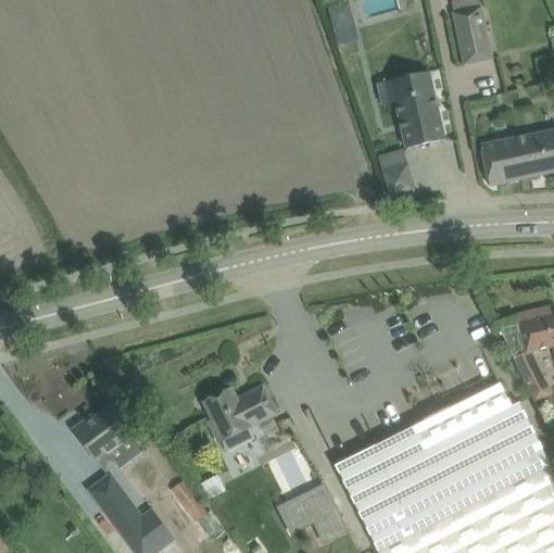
[(337,39),(357,36),(352,0),(331,0),(337,39)]
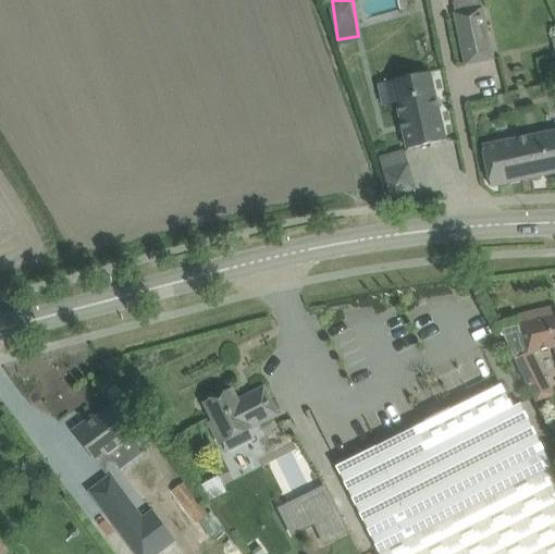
[(453,11),(464,62),(492,56),(481,4),(453,11)]
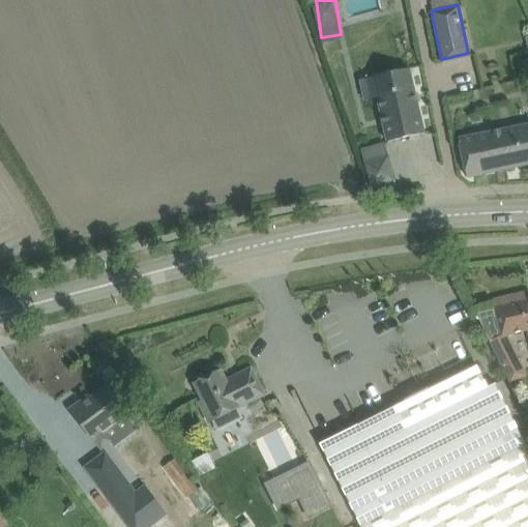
[(408,66),(372,75),(387,139),(423,130),(408,66)]
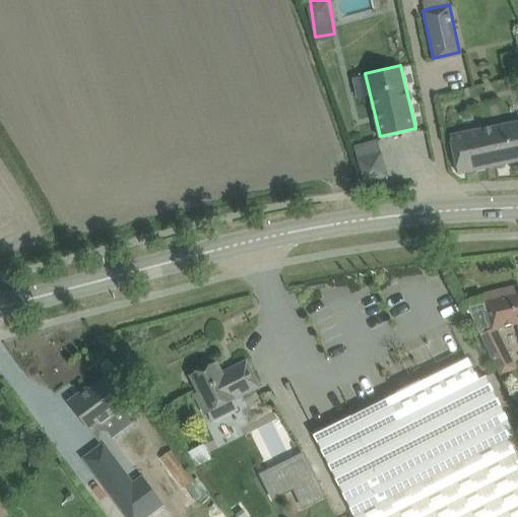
[(517,120),(449,133),(453,152),(457,172),(517,158),(517,120)]
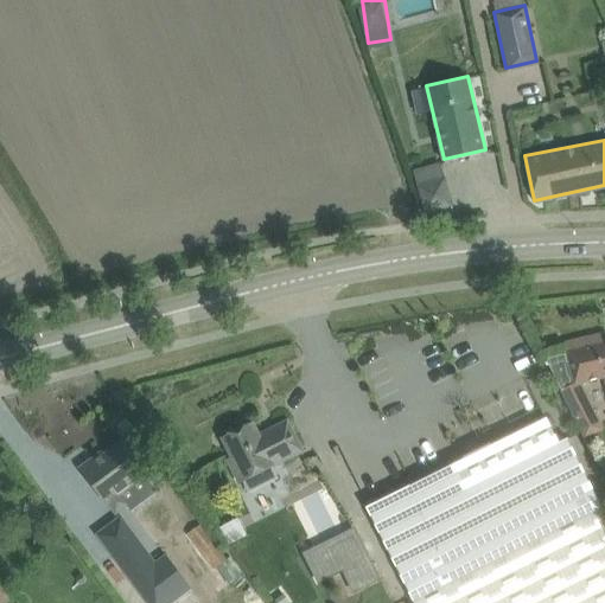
[(418,183),(444,177),(440,161),(414,167),(418,183)]
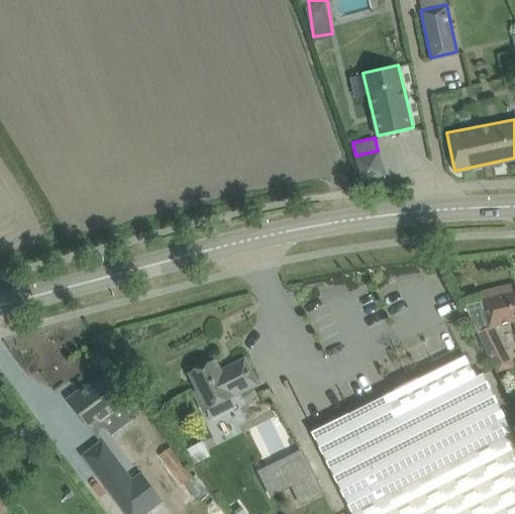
[(483,299),(464,303),(477,330),(489,325),(514,319),(514,321),(514,288),(513,282),(480,290),(483,299)]
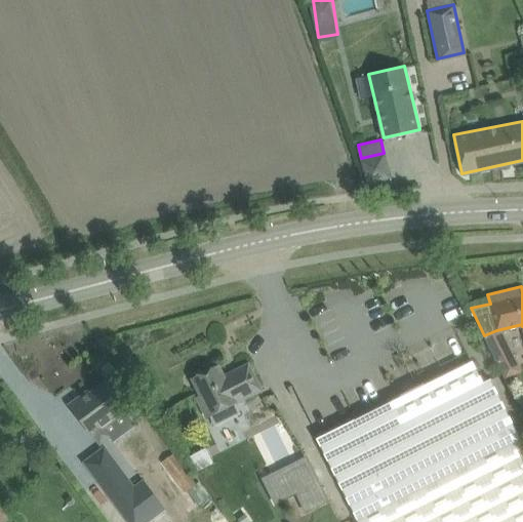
[(440,316),(442,321),(449,318),(447,312),(440,316)]
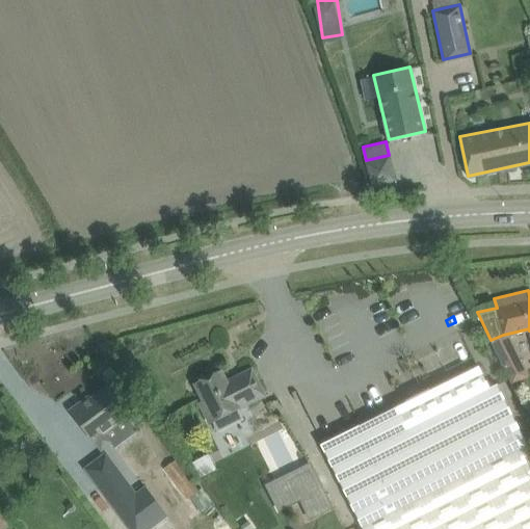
[(319,443),(362,528),(529,528),(529,469),(519,448),(527,444),(497,382),(488,387),(478,364),(429,388),(405,399),(405,400),(319,443)]
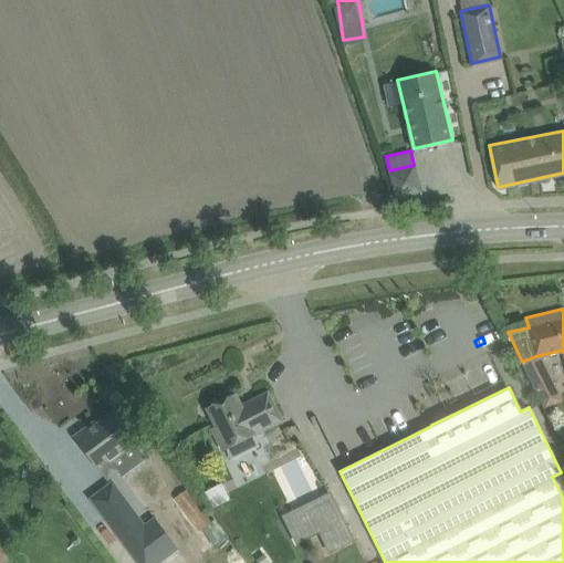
[(212,427),(222,447),(222,448),(281,419),(277,412),(267,392),(248,400),(250,404),(242,407),(235,393),(207,407),(216,425),(212,427)]
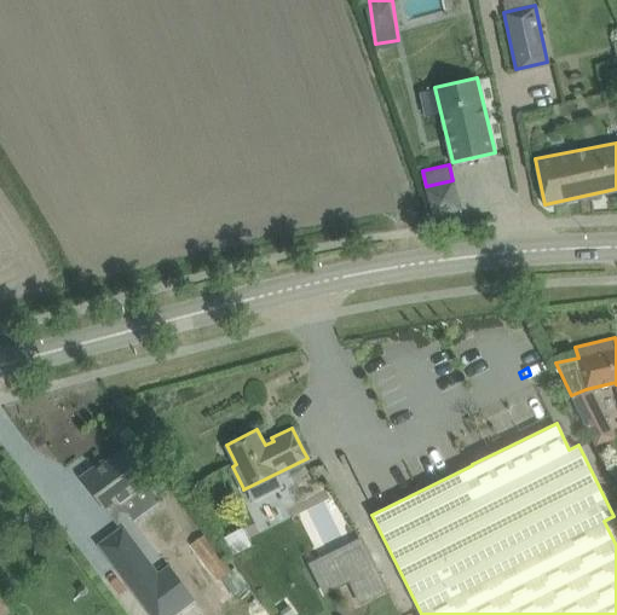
[(159,498),(146,481),(122,450),(97,468),(96,465),(81,475),(108,510),(109,510),(117,521),(130,512),(134,517),(159,498)]
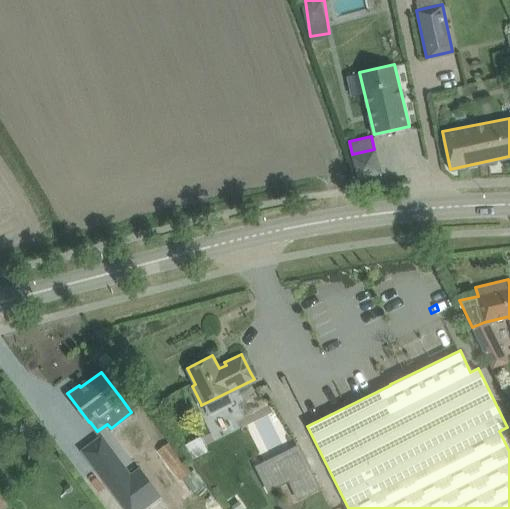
[(262,440),(280,431),(262,398),(245,407),(262,440)]
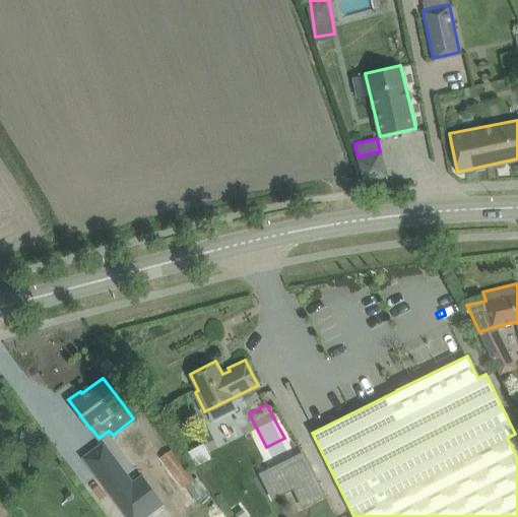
[(219,442),(242,432),(236,418),(213,429),(219,442)]
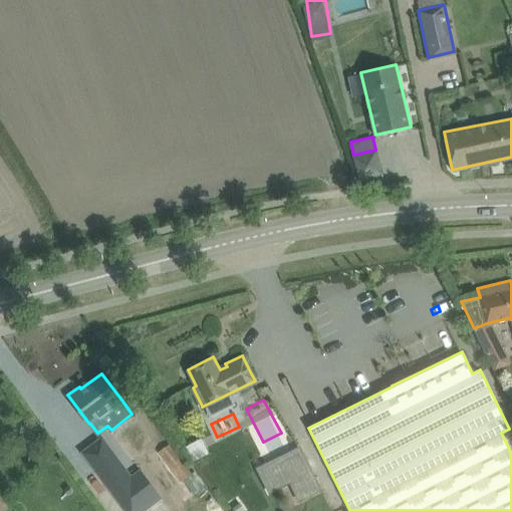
[(157,451),(179,481),(191,472),(169,443),(157,451)]
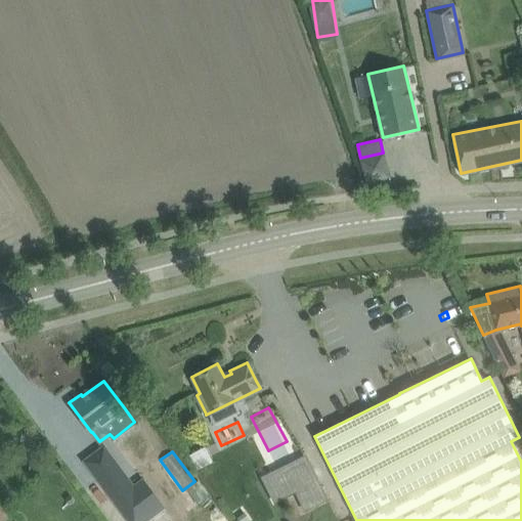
[(106,458),(88,472),(124,520),(150,501),(130,474),(123,479),(106,458)]
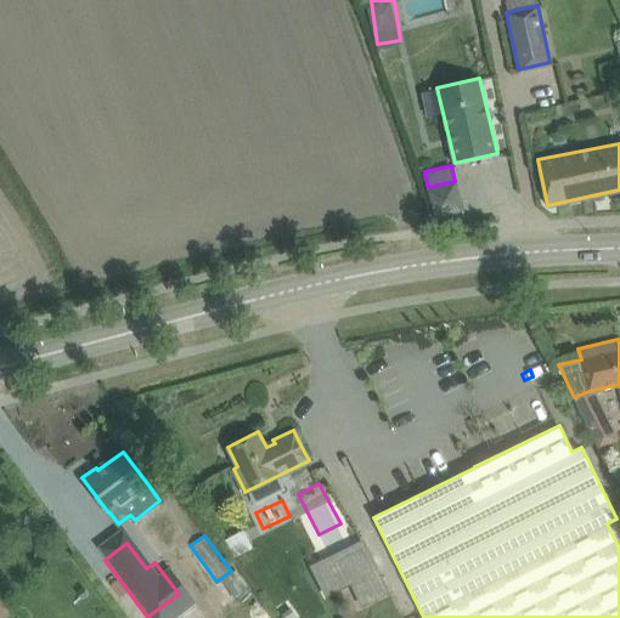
[(362,548),(339,559),(349,579),(353,577),(356,585),(367,580),(362,572),(372,567),(362,548)]
